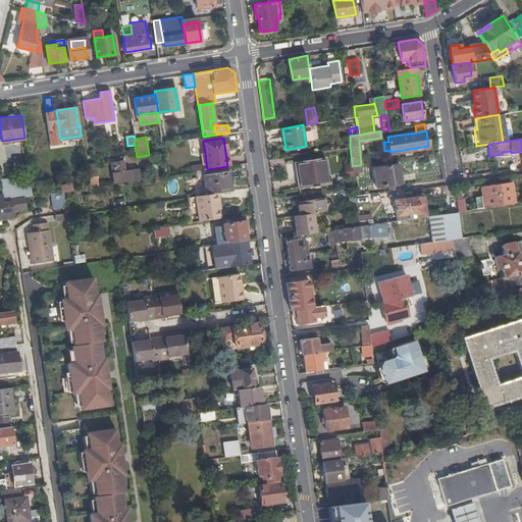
[(330,156),(300,161),(305,188),(334,184),(330,156)]
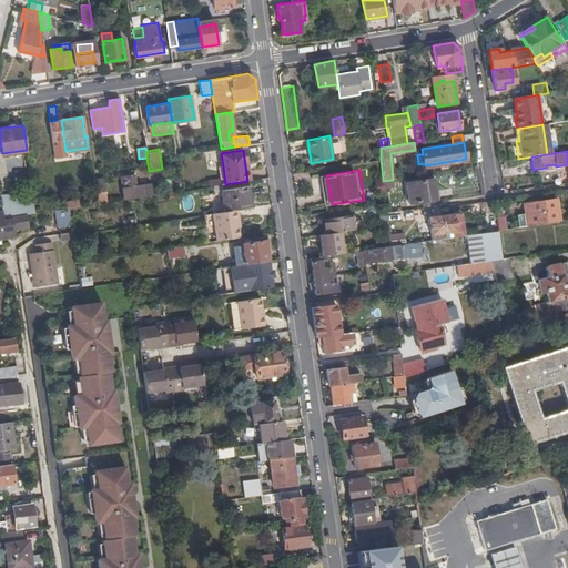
[(120,173),(123,200),(153,195),(151,183),(134,185),(132,171),(120,173)]
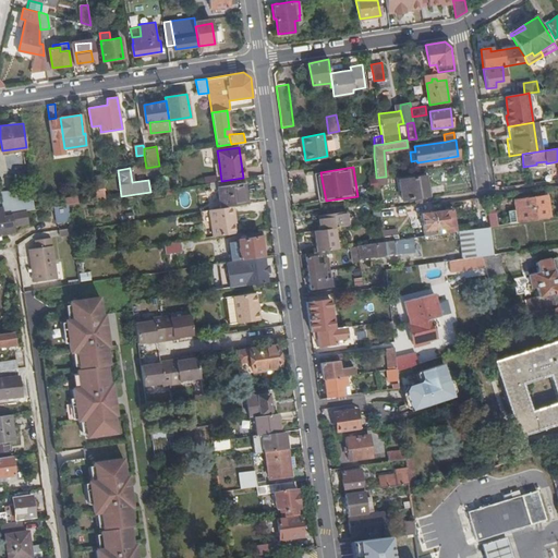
[(424,177),(399,180),(402,199),(427,195),(424,177)]
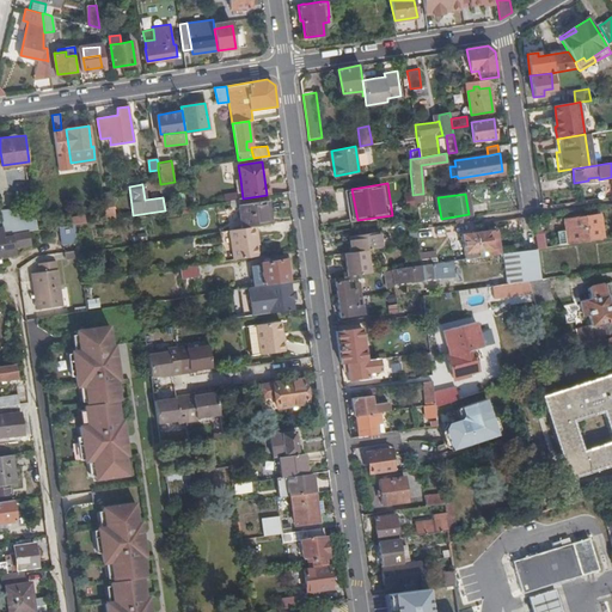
[(101,195),(104,220),(112,219),(110,195),(101,195)]
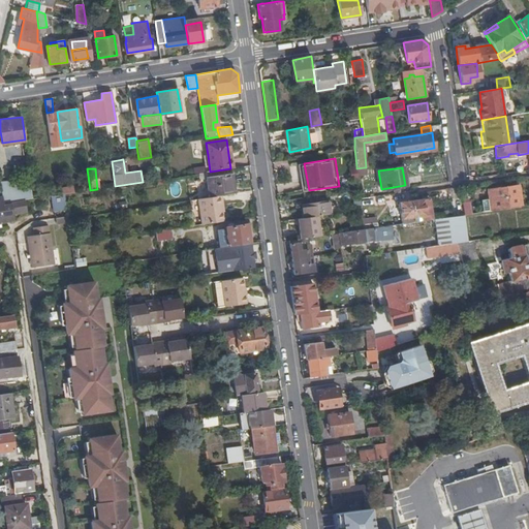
[(223,195),(236,193),(232,174),(207,178),(210,197),(223,195)]
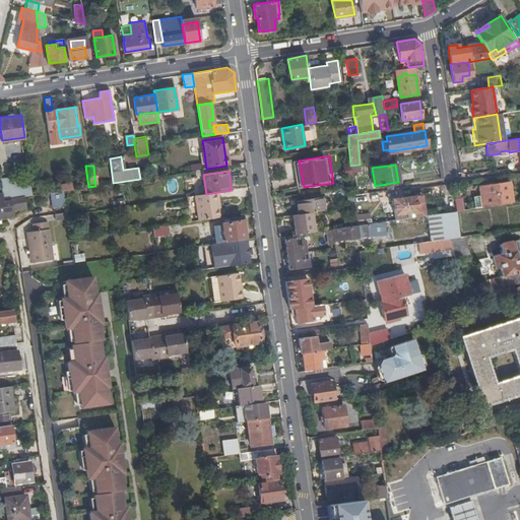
[(11,178),(1,179),(3,194),(4,200),(23,196),(33,195),(30,180),(12,183),(11,178)]
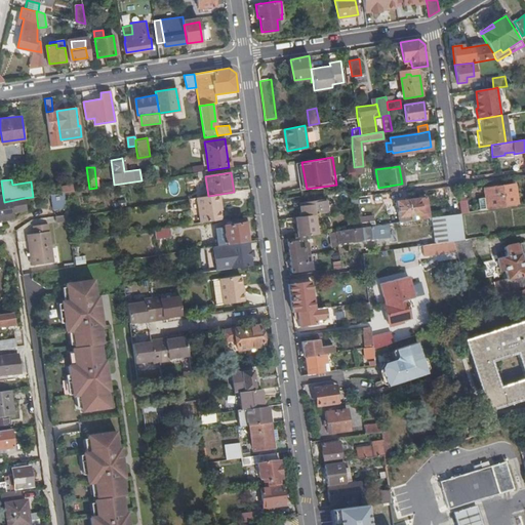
[(487,208),(517,204),(514,185),(485,189),(486,198),(487,208)]
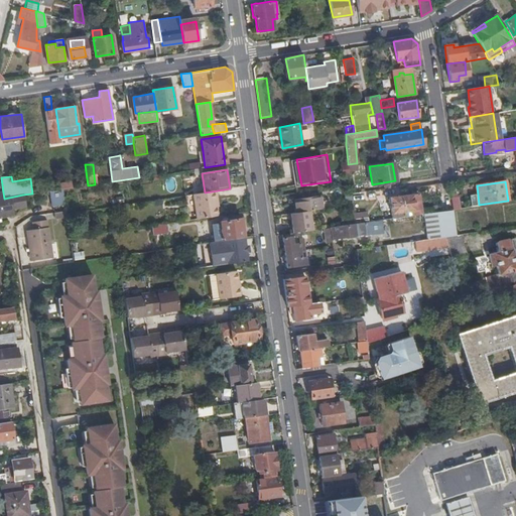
[(62,189),(56,190),(49,191),(51,205),(65,203),(62,189)]
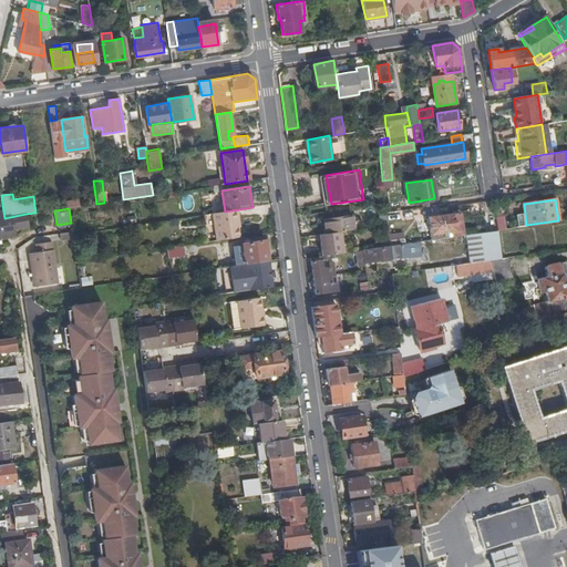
[(241,225),(239,209),(225,212),(214,214),(218,239),(240,237),(239,226),(241,225)]
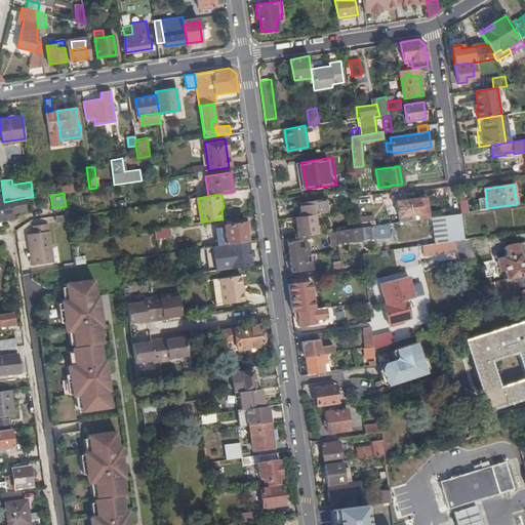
[(26,209),(24,198),(4,202),(3,196),(0,196),(0,218),(13,216),(12,211),(26,209)]
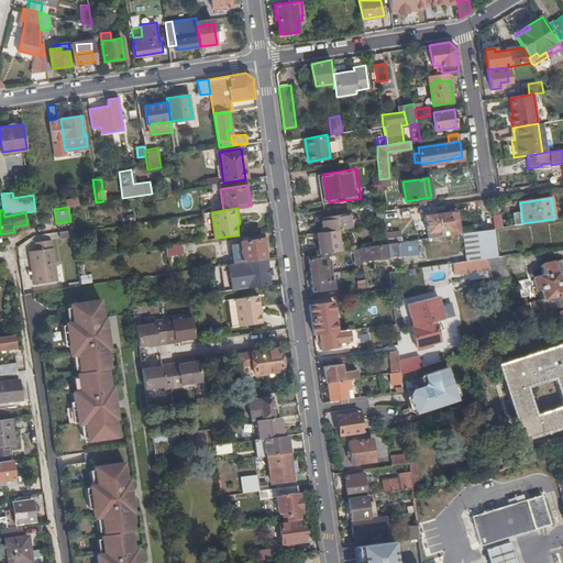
[(427,229),(428,238),(459,233),(455,211),(424,216),(427,229)]
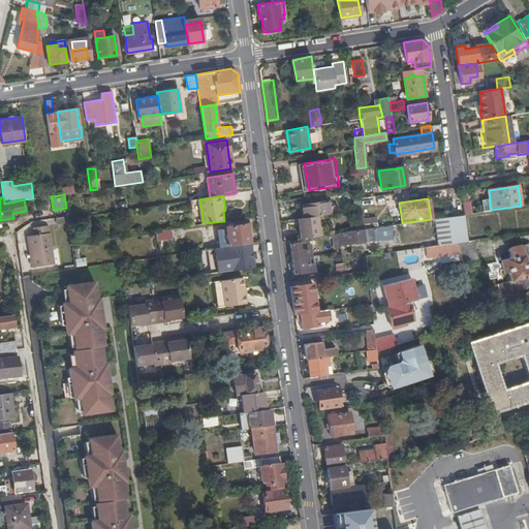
[(304,217),(317,215),(330,214),(328,200),(302,204),(304,217)]
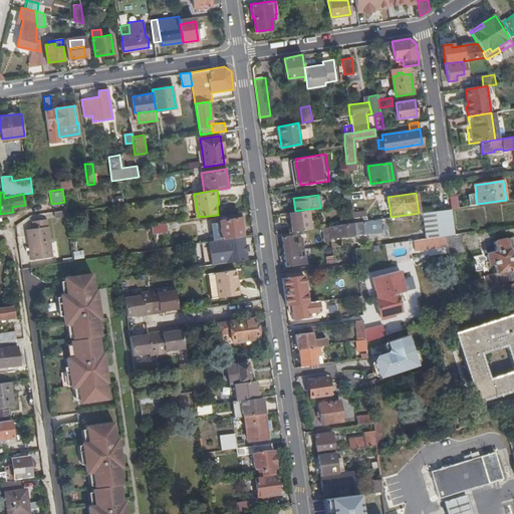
[(456,195),(449,196),(451,209),(458,207),(456,195)]
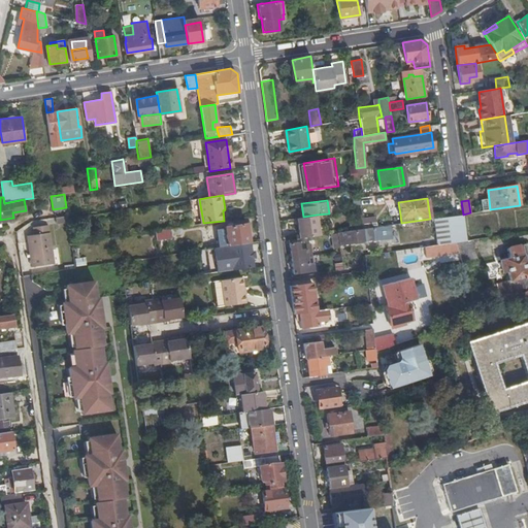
[(300,238),(319,235),(317,215),(303,217),(297,218),(300,238)]
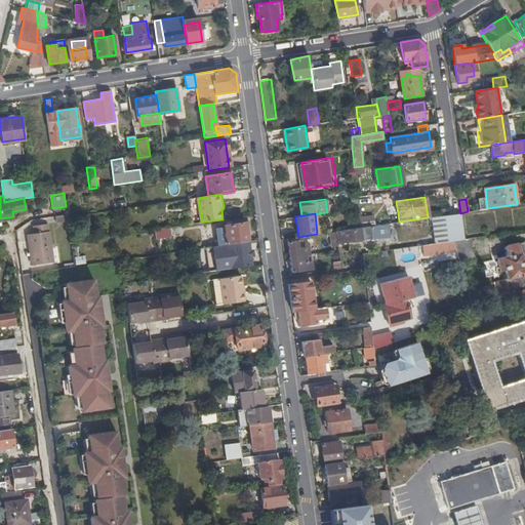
[(391,213),(392,223),(399,221),(398,213),(391,213)]
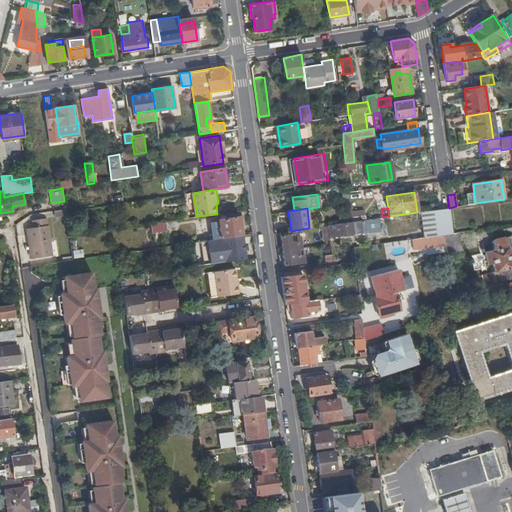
[(448,208),(437,209),(421,212),(425,236),(433,235),(442,234),(452,232),(448,208)]
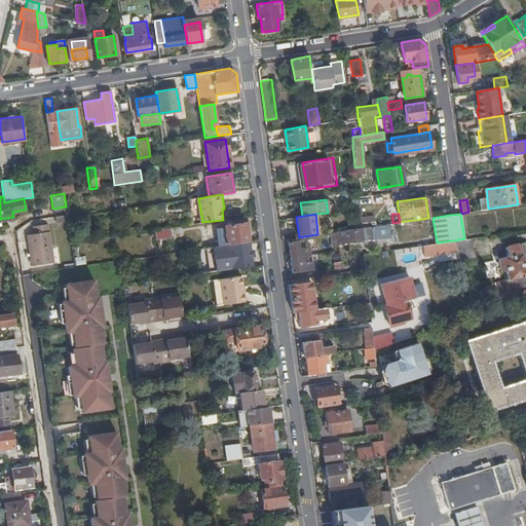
[(227,245),(248,241),(246,223),(223,226),(225,236),(216,237),(218,246),(221,246),(227,245)]
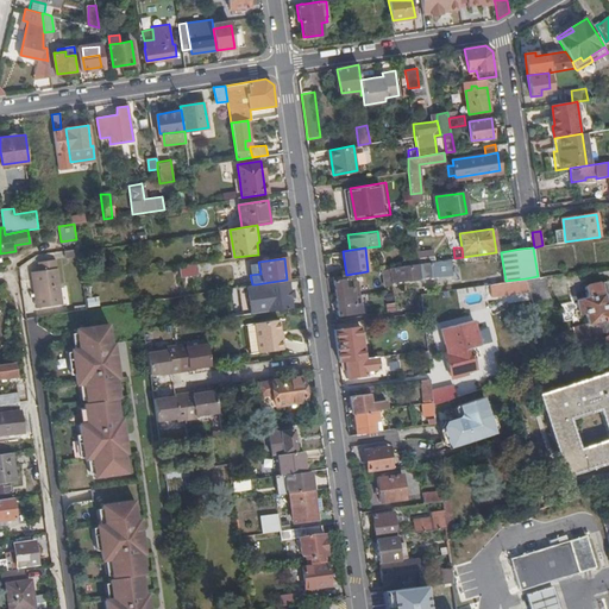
[(56,259),(38,262),(39,270),(32,271),(36,307),(62,302),(56,259)]
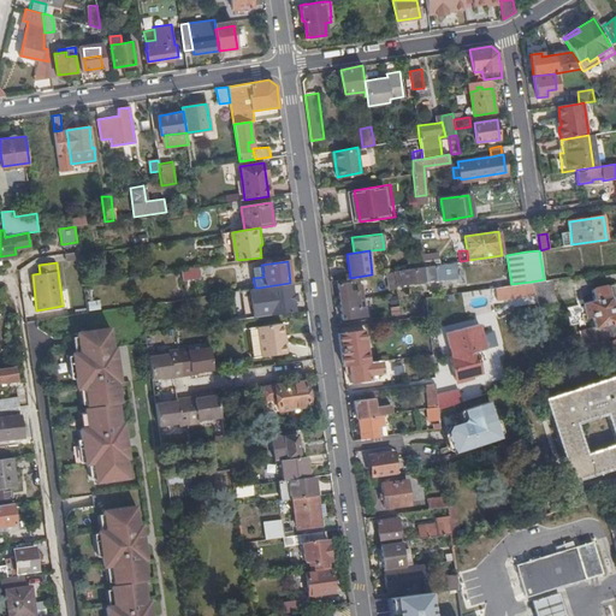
[(455,262),(445,264),(448,279),(457,278),(455,262)]
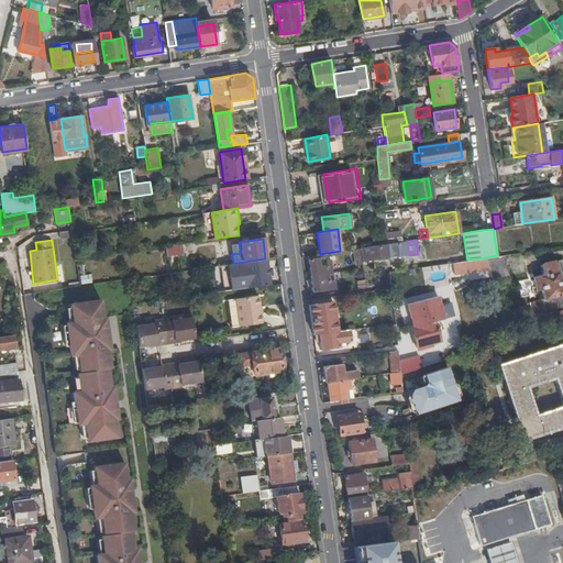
[(407,241),(386,244),(360,249),(362,262),(371,261),(371,258),(388,256),(388,257),(409,255),(407,241)]
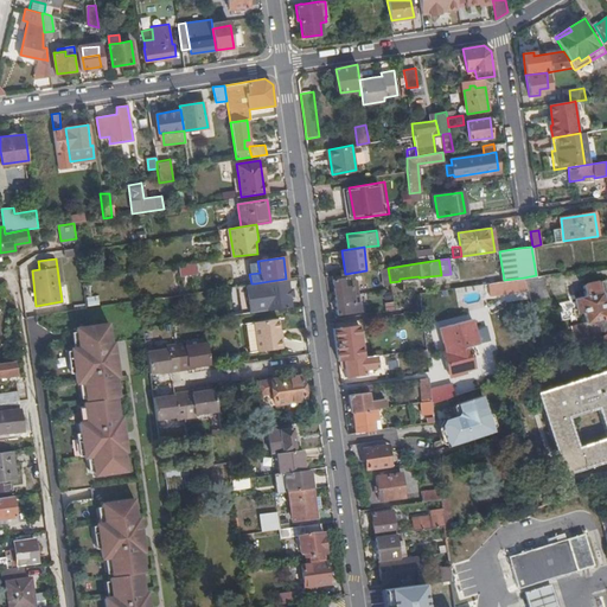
[(209,268),(208,261),(178,266),(179,275),(197,272),(197,269),(209,268)]
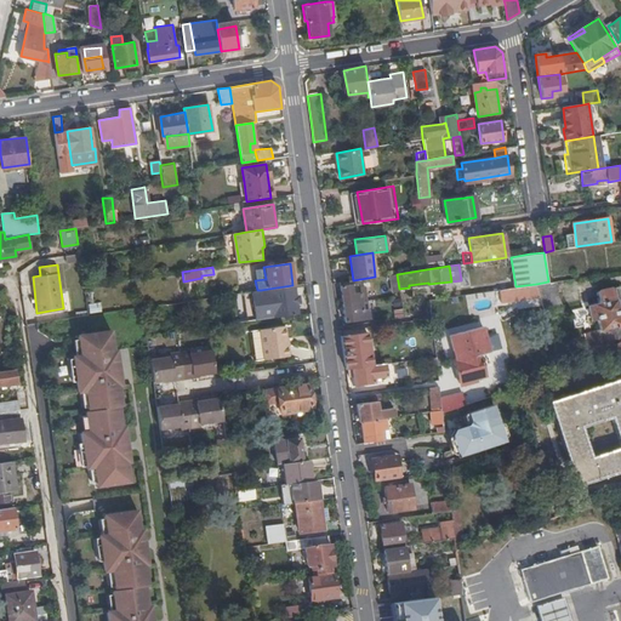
[(399,289),(397,274),(391,274),(392,283),(388,283),(389,290),(399,289)]
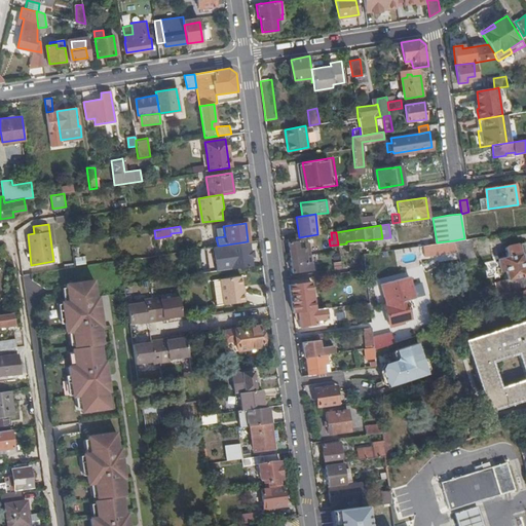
[(468,238),(464,238),(454,240),(455,247),(461,263),(476,258),(471,243),(468,238)]
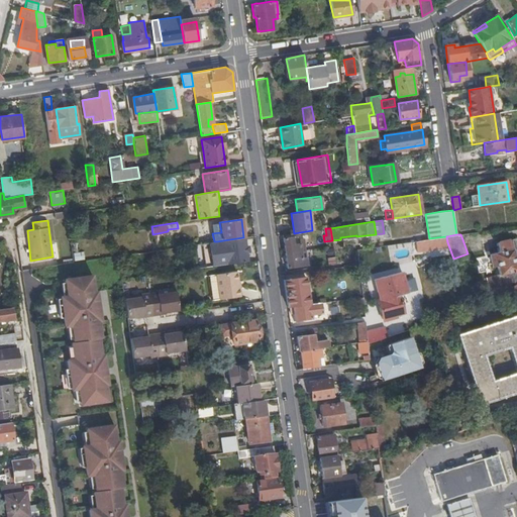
[(247,261),(243,237),(223,240),(225,253),(226,264),(247,261)]
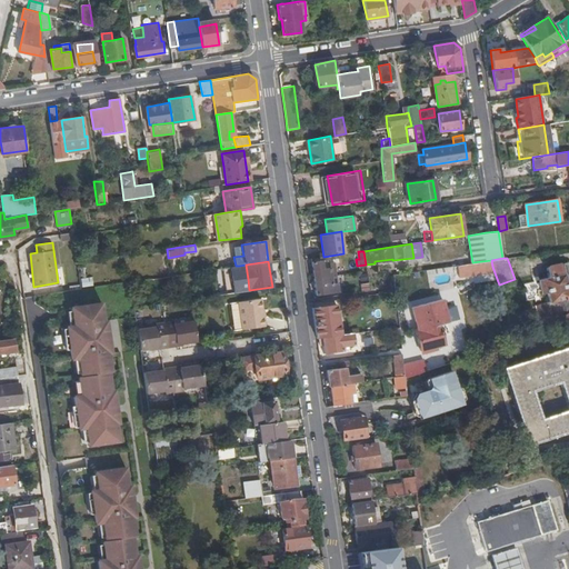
[(312,262),(315,278),(331,276),(330,268),(322,269),(321,261),(312,262)]
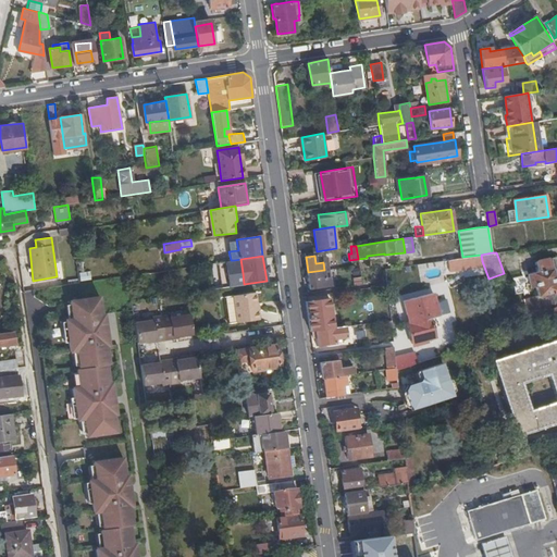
[(471,256),(462,257),(447,260),(448,265),(472,262),(471,256)]
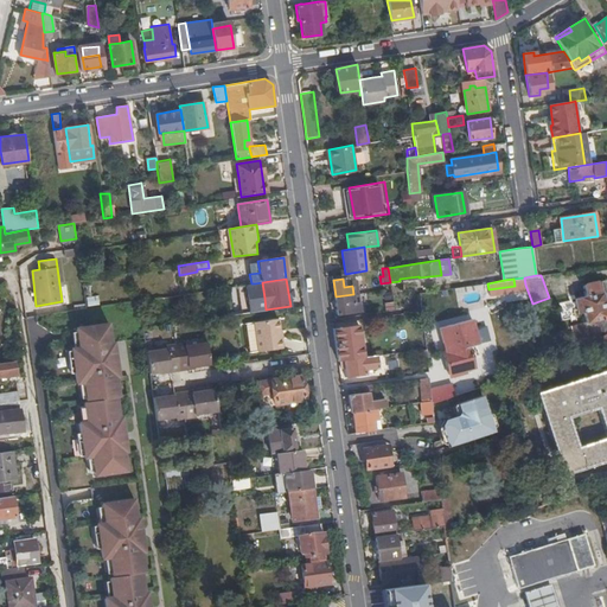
[(601,292),(598,281),(585,286),(587,295),(601,292)]
